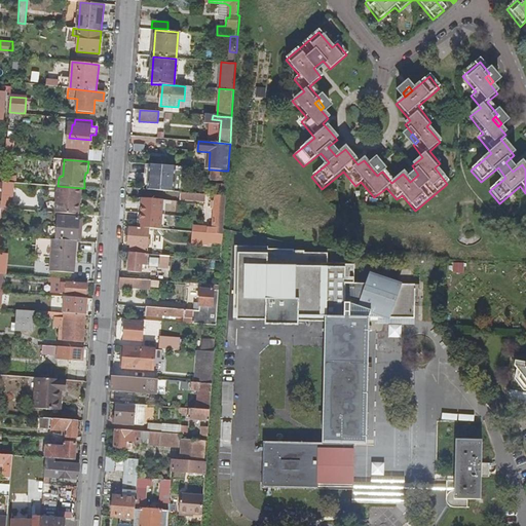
[(150,164),(148,190),(175,192),(176,166),(150,164)]
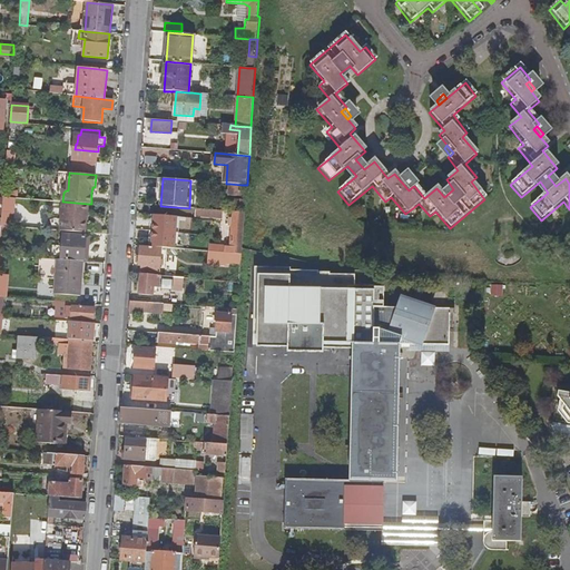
[(402,183),(409,190),(412,187),(405,179),(402,183)]
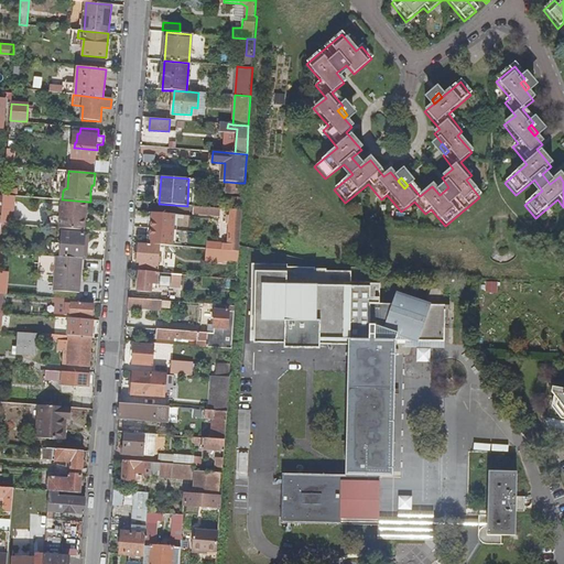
[(227,182),(226,193),(238,194),(239,183),(227,182)]
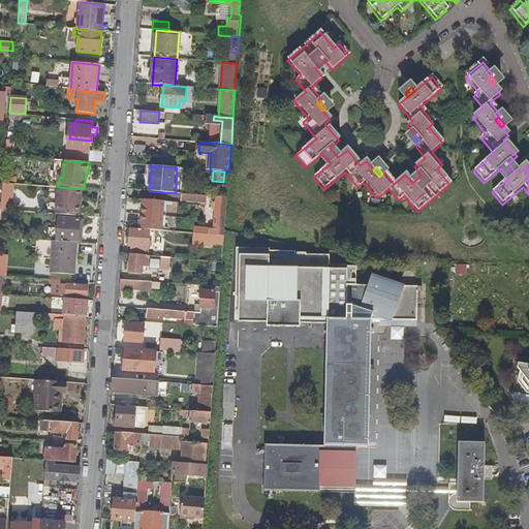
[(3,183),(2,191),(10,192),(11,184),(3,183)]
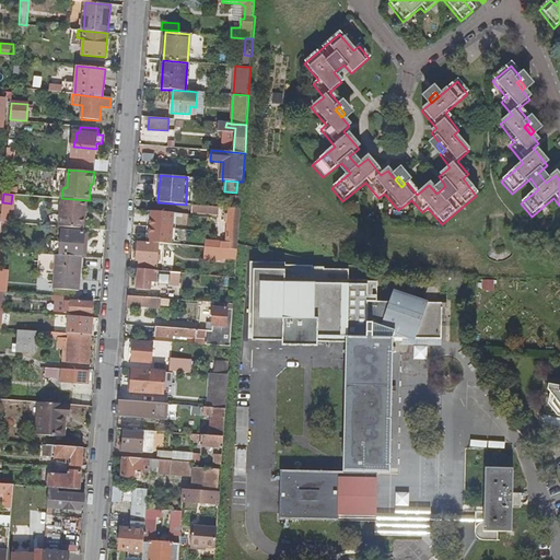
[(231,196),(231,206),(241,207),(242,197),(231,196)]
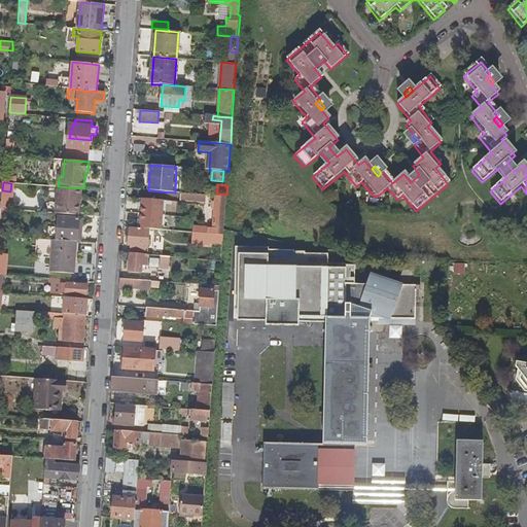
[(58,186),(57,213),(79,215),(81,188),(58,186)]
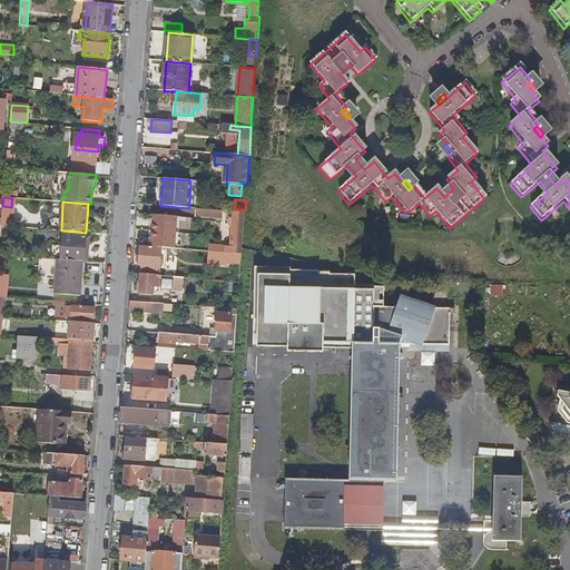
[(2,210),(1,218),(10,219),(11,207),(2,206),(2,210)]
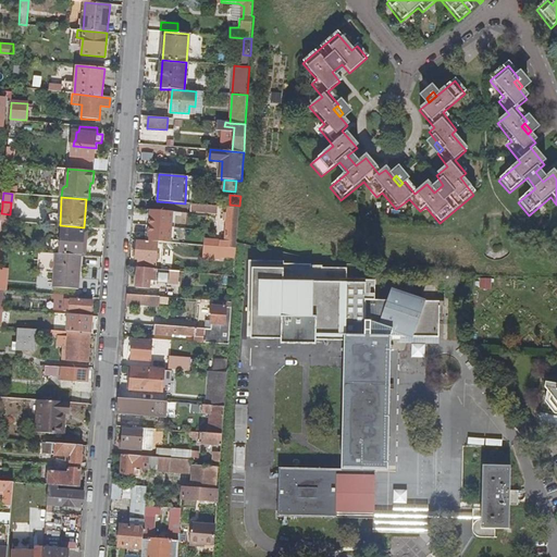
[(192,205),(190,212),(218,214),(219,206),(192,205)]
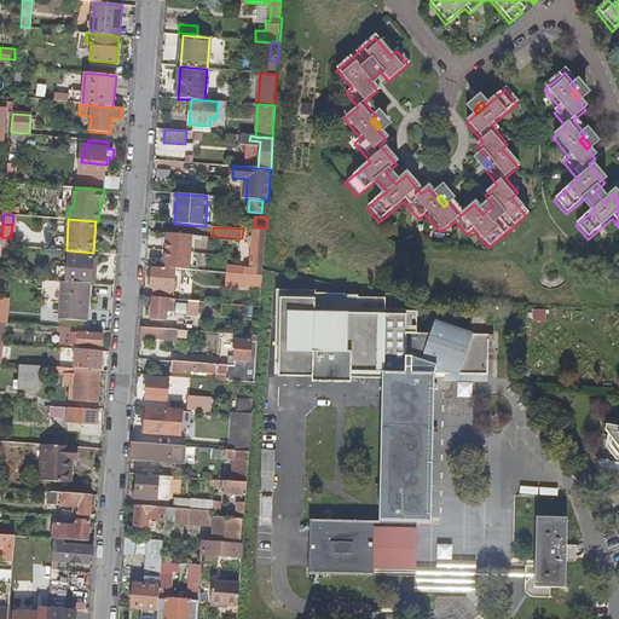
[(227,266),(227,273),(248,275),(262,276),(262,271),(266,231),(254,230),(254,237),(249,237),(249,247),(253,247),(252,268),(227,266)]
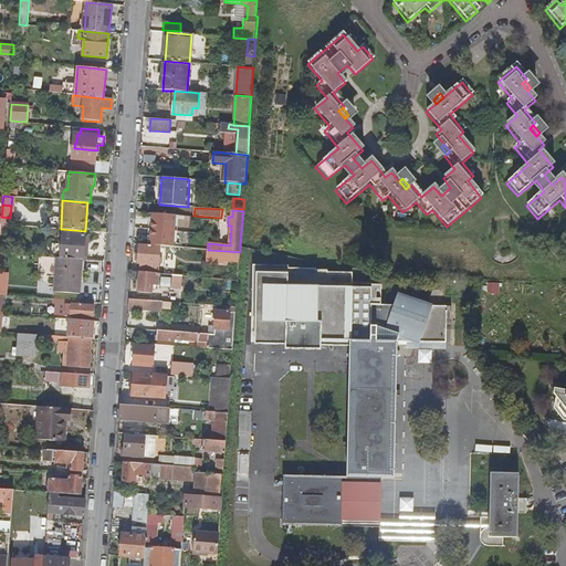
[(63,233),(61,258),(80,259),(82,260),(83,260),(85,236),(63,233)]
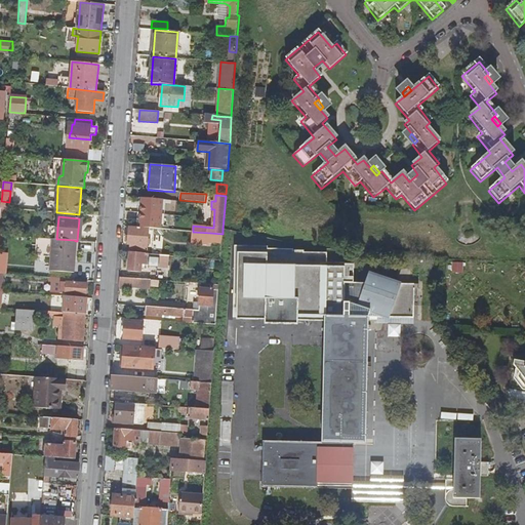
[(129,227),(128,245),(130,245),(130,252),(147,253),(149,229),(129,227)]
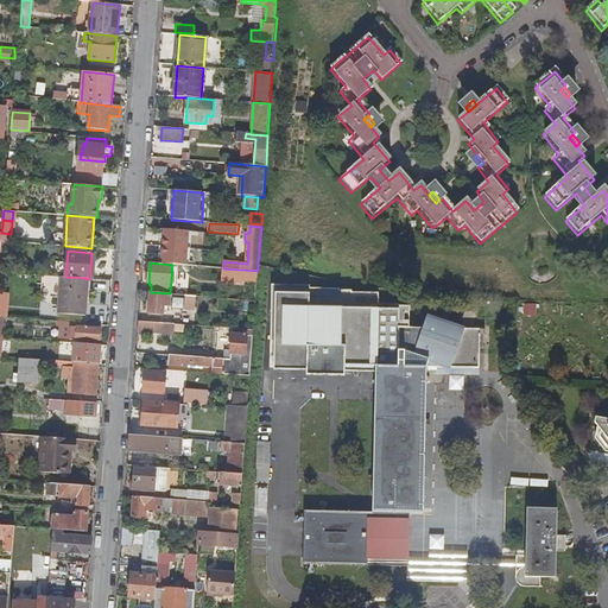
[(223,268),(222,280),(242,282),(242,279),(244,270),(223,268)]
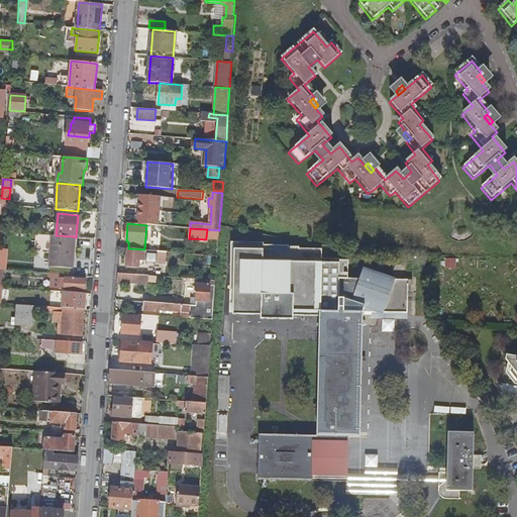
[(207,229),(206,237),(218,238),(219,230),(207,229)]
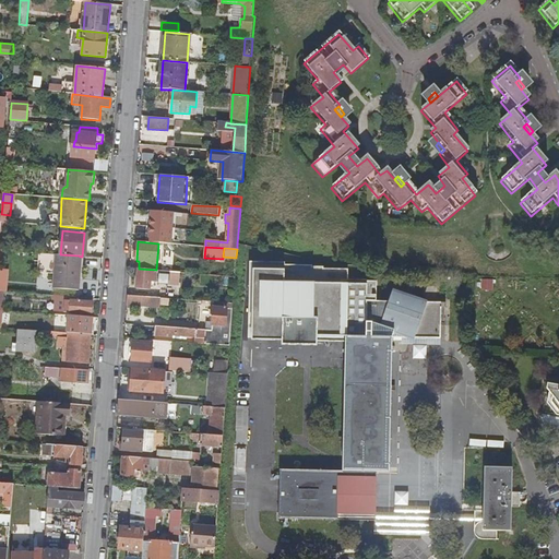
[(56,254),(52,288),(79,289),(80,273),(78,272),(79,256),(60,254),(56,254)]
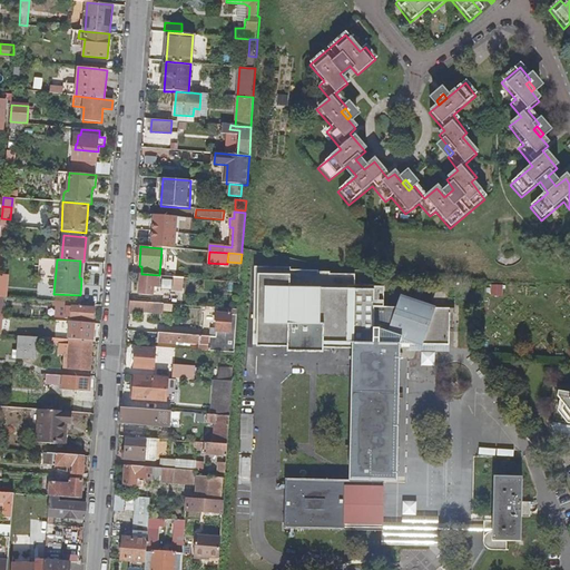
[(267,442),(308,443),(315,296),(310,296),(311,274),(279,273),(278,296),(273,295),(267,442)]
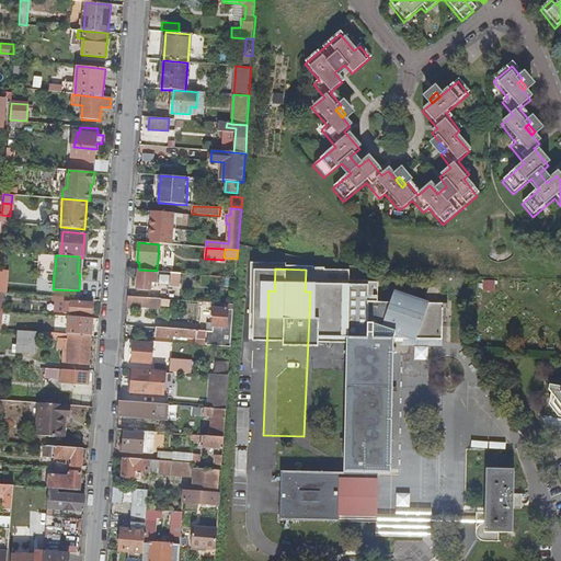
[(139,270),(137,289),(151,290),(151,283),(155,283),(157,283),(157,278),(171,279),(171,285),(180,285),(181,274),(157,271),(139,270)]
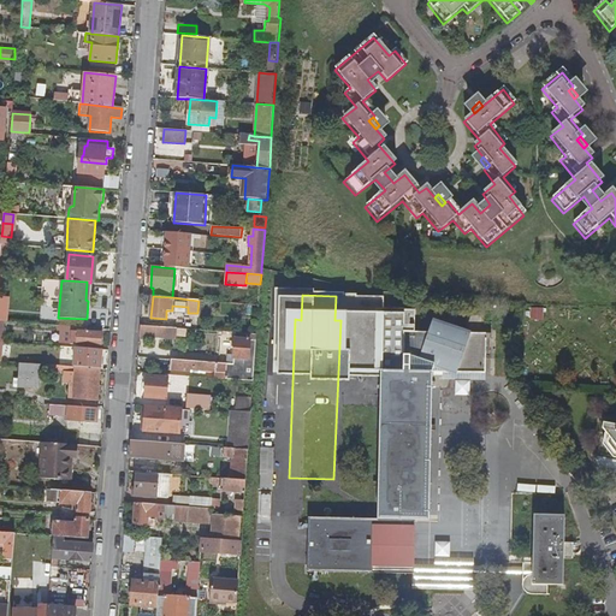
[(170,311),(170,315),(188,317),(188,313),(188,307),(172,306),(172,311),(170,311)]
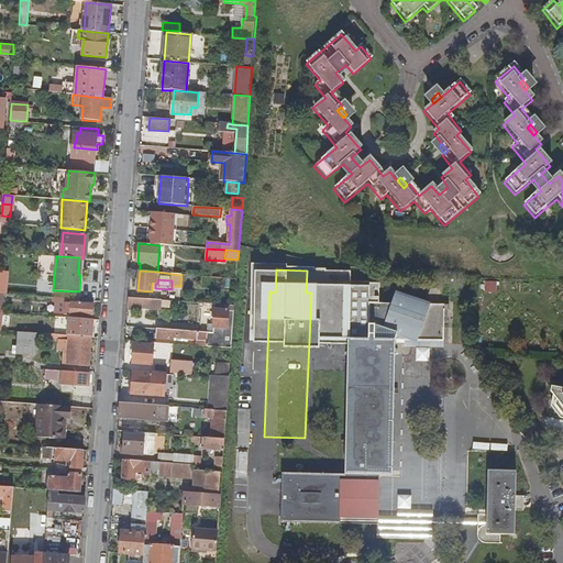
[(398,300),(406,300),(397,296),(392,305),(395,301),(396,300),(398,300)]
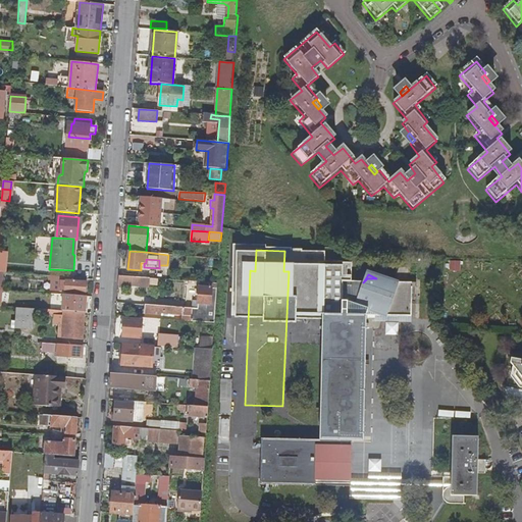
[(61,283),(60,291),(60,292),(87,294),(87,282),(76,281),(76,278),(50,276),(50,282),(55,283),(61,283)]
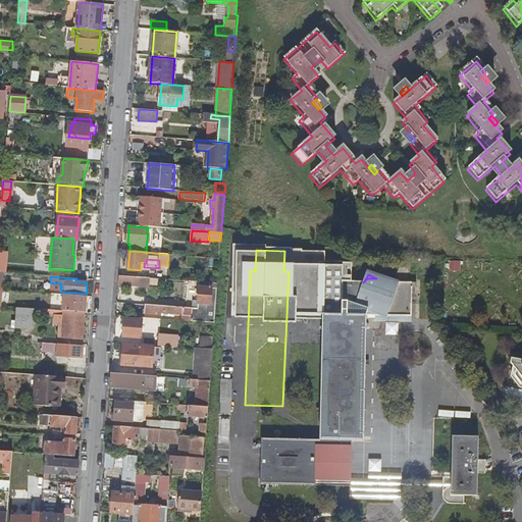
[(119,276),(118,284),(146,286),(147,278),(119,276)]
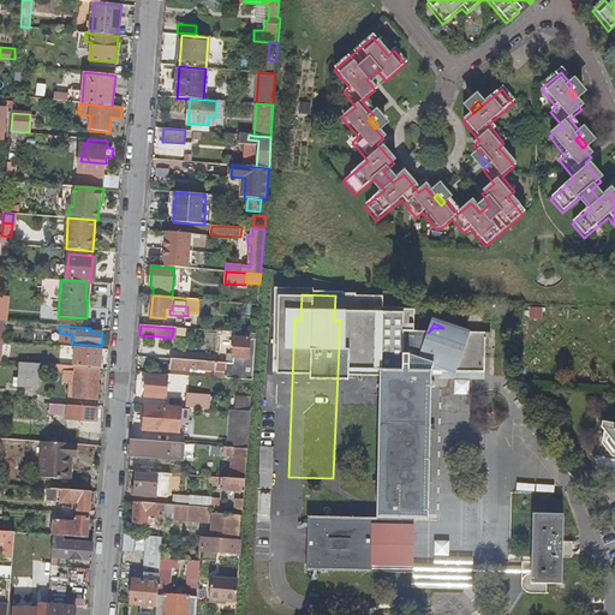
[(304,572),(410,575),(412,520),(425,521),(429,431),(429,423),(430,372),(484,375),(485,341),(466,340),(443,328),(435,328),(433,328),(431,329),(428,333),(402,333),(401,372),(380,371),(374,519),(305,518),(304,572)]
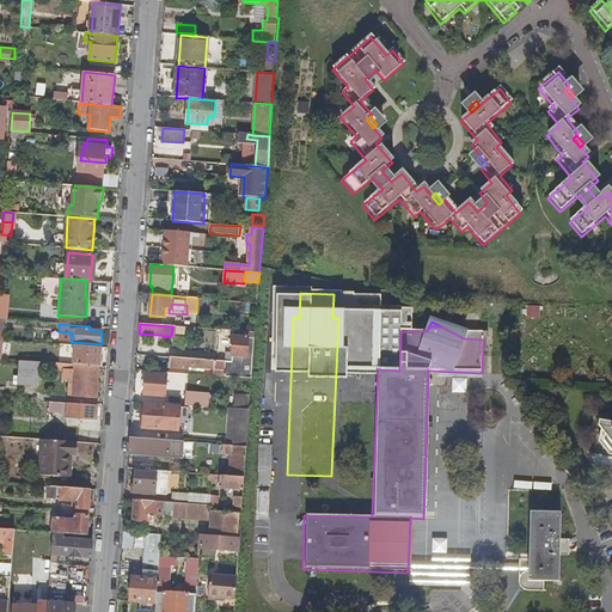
[(232,353),(232,366),(225,366),(224,372),(224,377),(252,378),(255,332),(234,331),(232,353)]
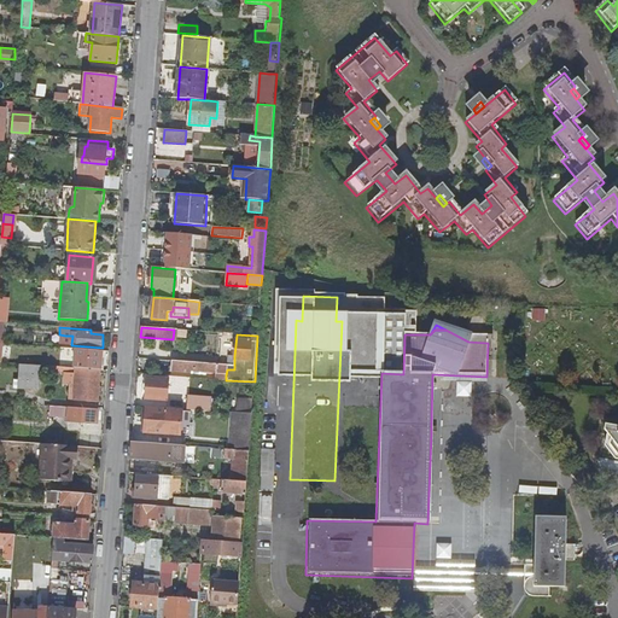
[(76,349),(75,368),(100,371),(101,354),(109,354),(109,351),(76,349)]
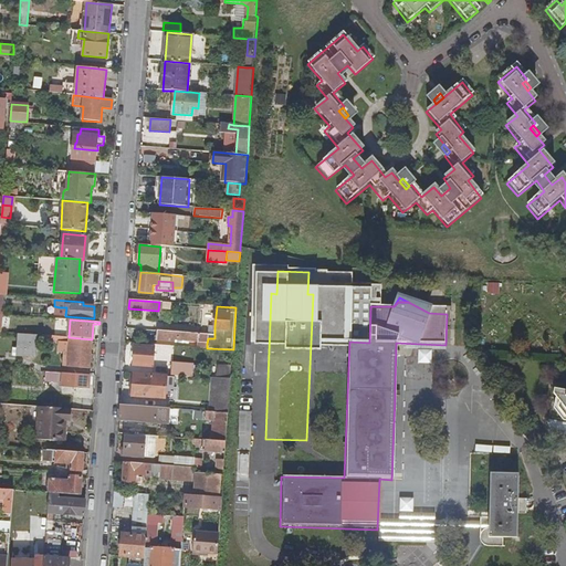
[(157,331),(157,339),(207,344),(208,338),(208,334),(157,331)]
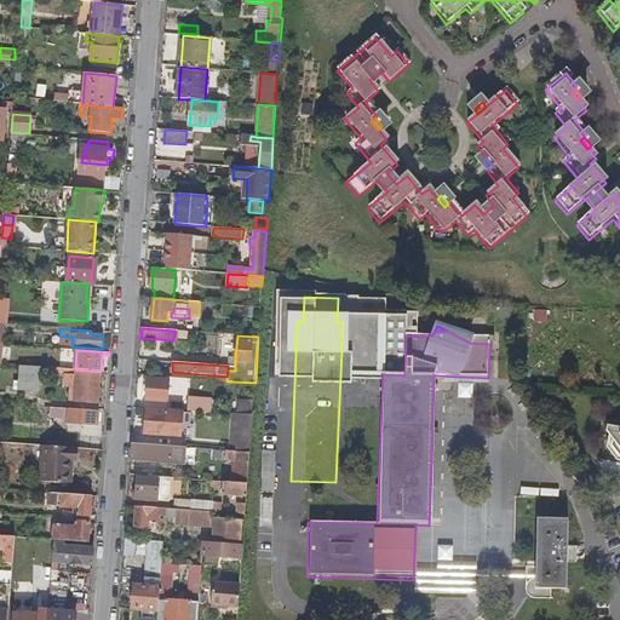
[(21,366),(19,380),(18,389),(38,390),(39,367),(21,366)]
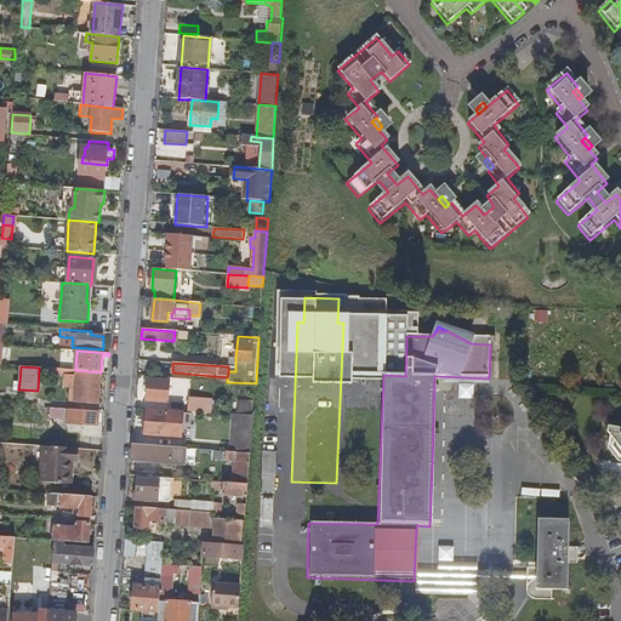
[(75,375),(74,403),(98,404),(101,372),(75,370),(46,368),(46,372),(75,375)]
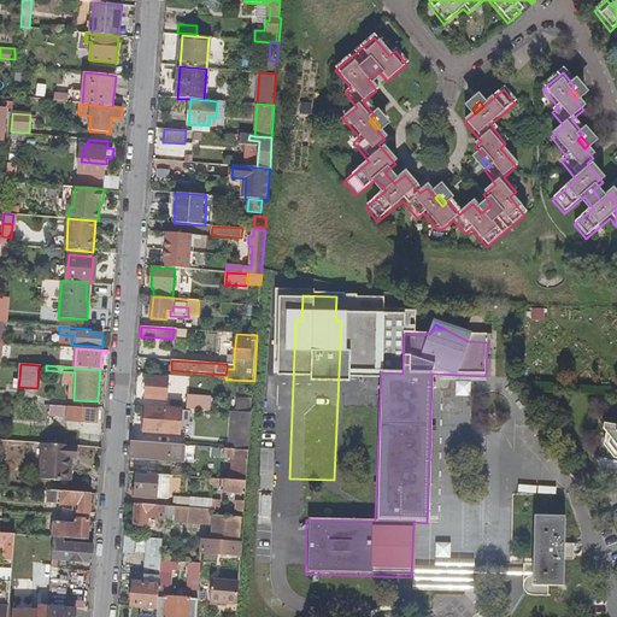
[(145,398),(168,400),(169,378),(147,377),(145,398)]
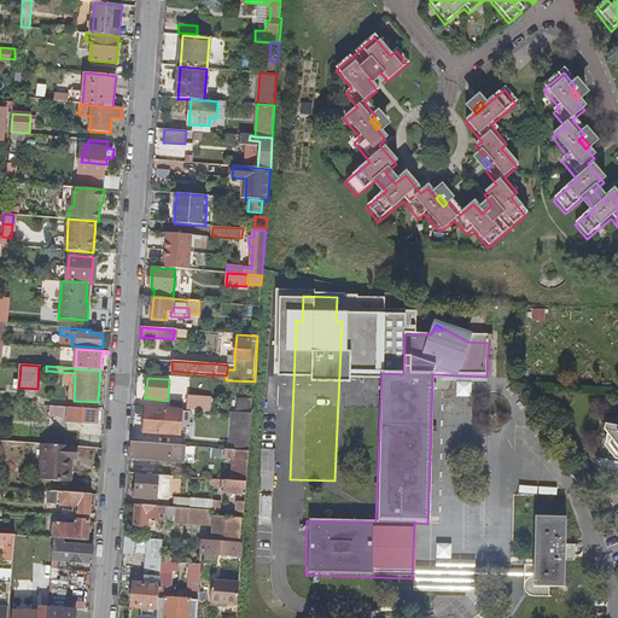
[(187,398),(187,408),(200,409),(202,400),(187,398)]
